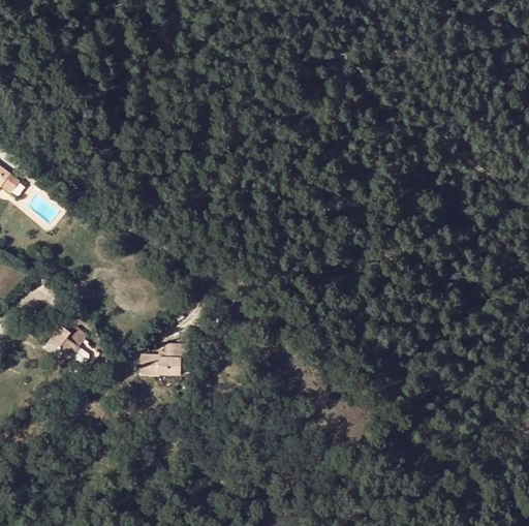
[(0,182),(0,183),(9,190),(20,177),(0,161),(0,182)]
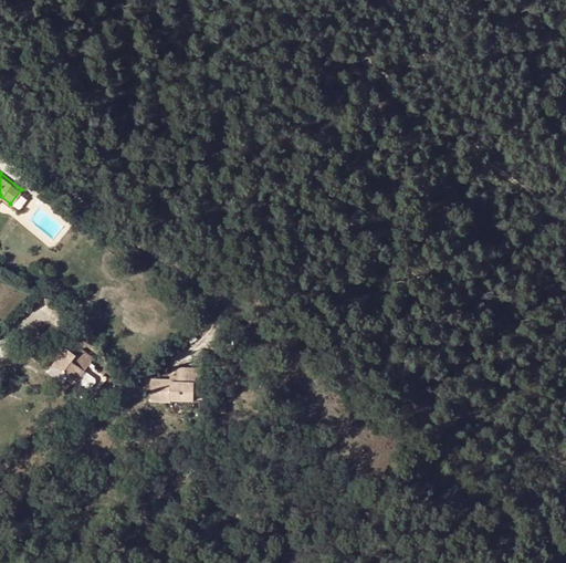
[(88,365),(65,348),(53,364),(75,382),(88,365)]
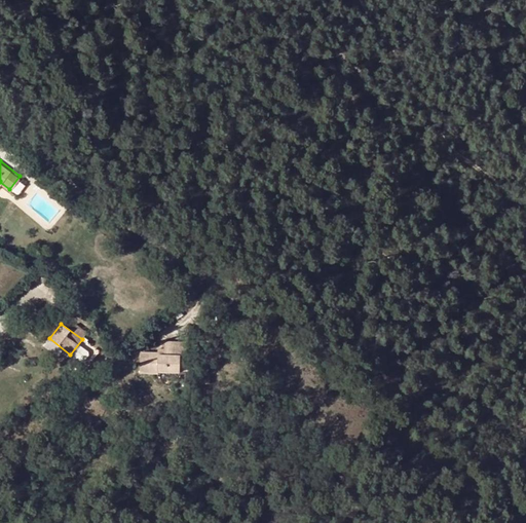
[(70,330),(82,339),(85,334),(74,326),(70,330)]
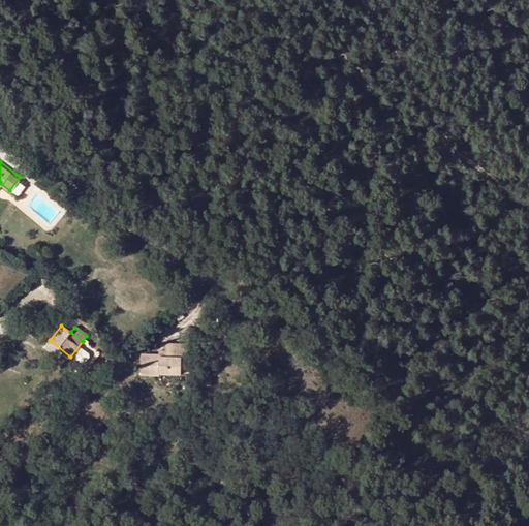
[(158,353),(141,353),(141,375),(158,375),(158,373),(180,373),(180,357),(187,357),(187,344),(164,343),(164,350),(164,357),(158,357),(158,353)]
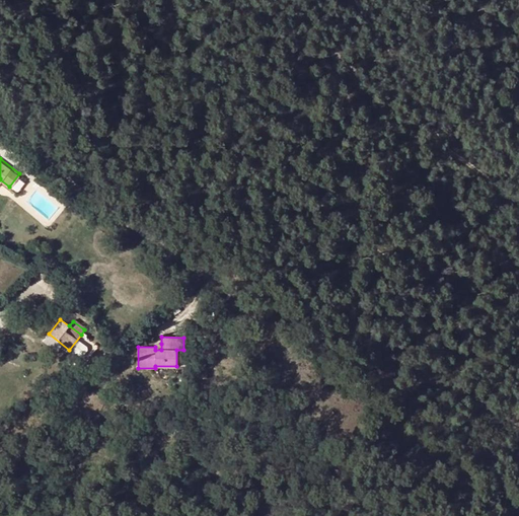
[(199,378),(206,379),(207,368),(202,368),(202,371),(199,371),(199,378)]
